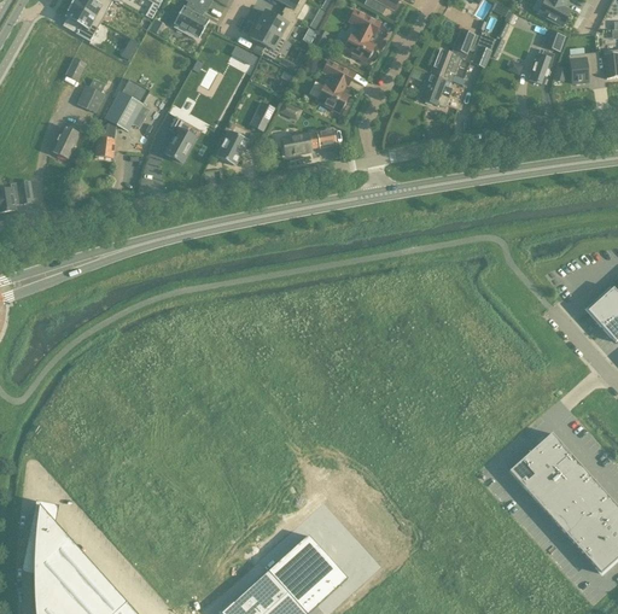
[(73,0),(71,3),(101,19),(112,0),(73,0)]
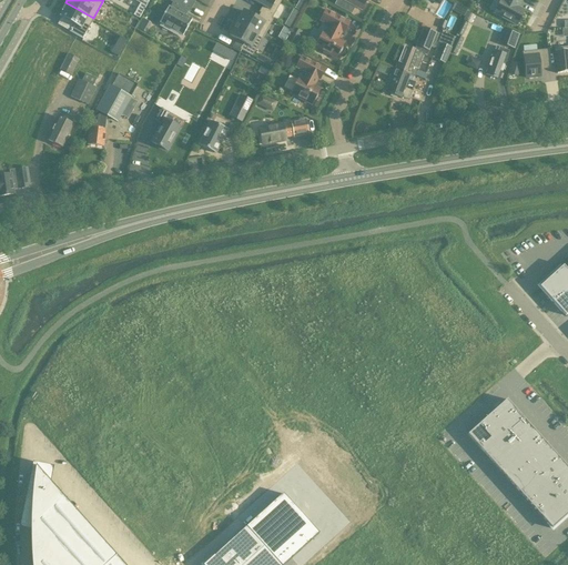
[(188,8),(190,9),(194,0),(173,0),(171,4),(169,3),(160,19),(183,32),(192,17),(184,13),(188,8)]
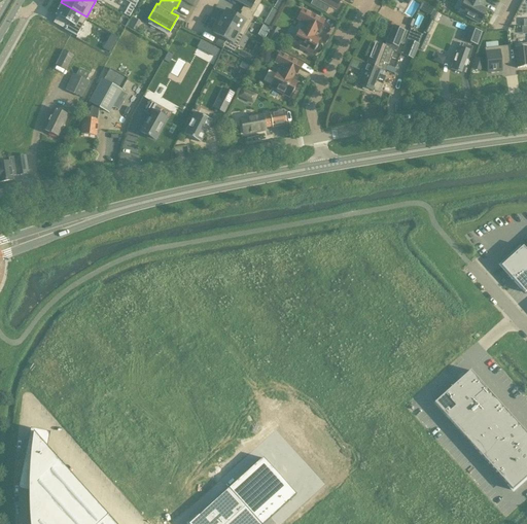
[(240,8),(241,9),(242,9),(252,15),(252,14),(260,0),(238,0),(243,3),(240,8)]
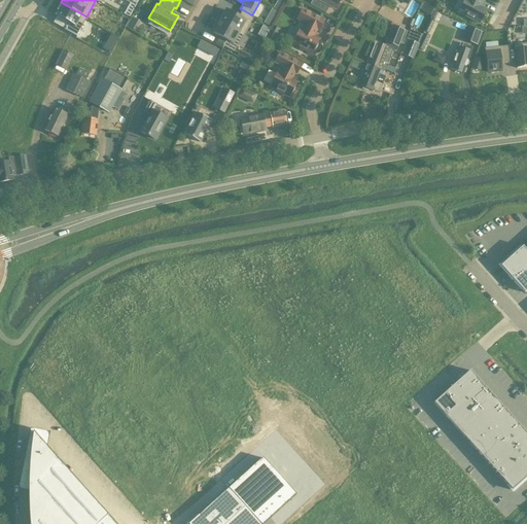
[(272,24),(284,0),(262,0),(257,10),(267,15),(264,20),(272,24)]
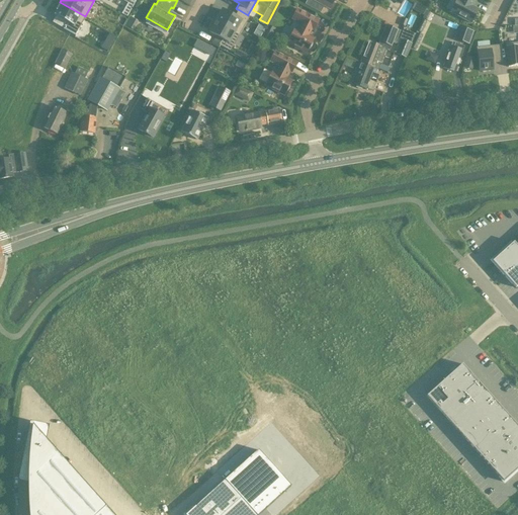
[(455,0),(450,11),(471,21),(479,7),(472,4),(475,0),(455,0)]
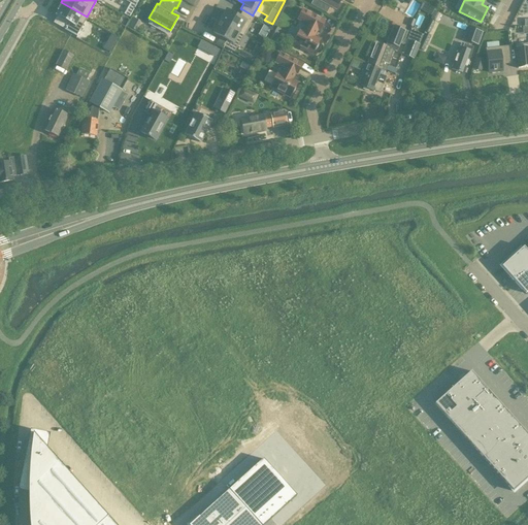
[(59,6),(55,13),(68,21),(64,27),(69,29),(76,33),(78,31),(79,29),(83,24),(87,17),(61,2),(58,6),(59,6)]
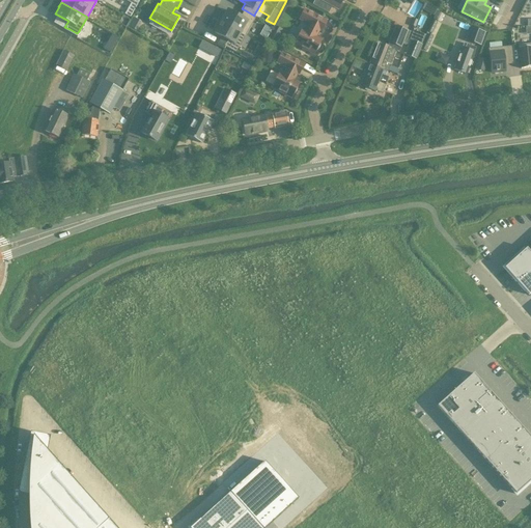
[(302,27),(295,40),(314,51),(322,37),(315,34),(319,27),(322,28),(327,18),(305,6),(300,16),(310,22),(306,29),(302,27)]
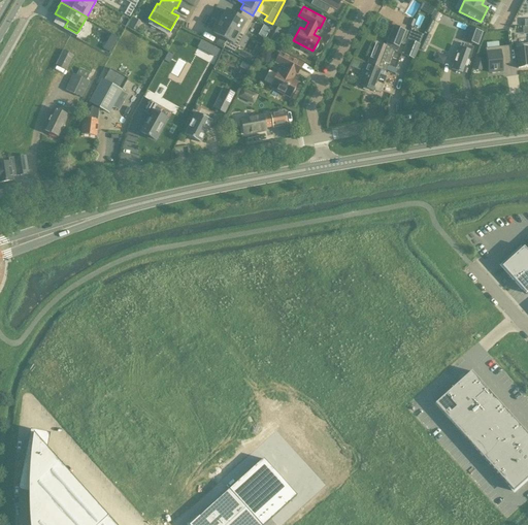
[(242,9),(241,9),(238,14),(226,7),(220,19),(244,33),(254,15),(253,14),(253,15),(242,9)]
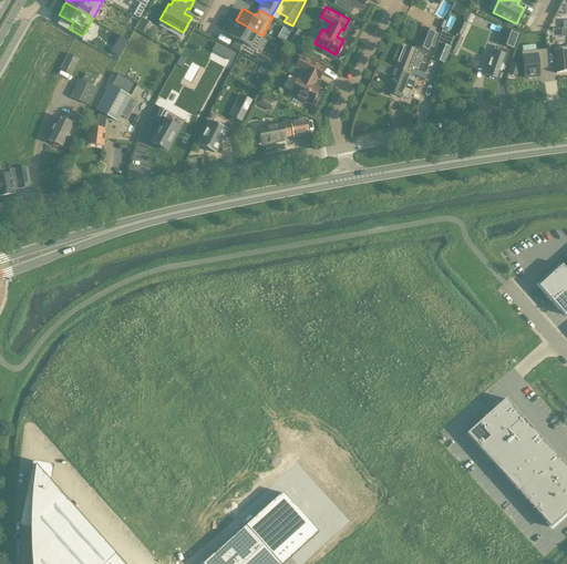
[(143,14),(138,23),(145,28),(151,19),(143,14)]
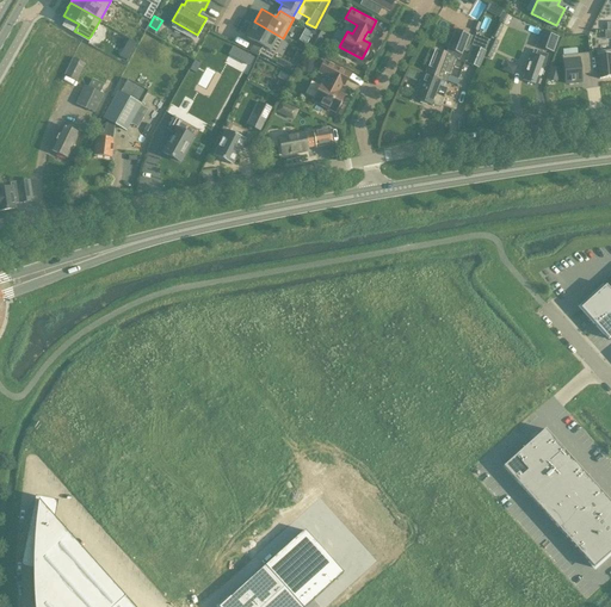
[(499,20),(492,33),(497,36),(503,22),(499,20)]
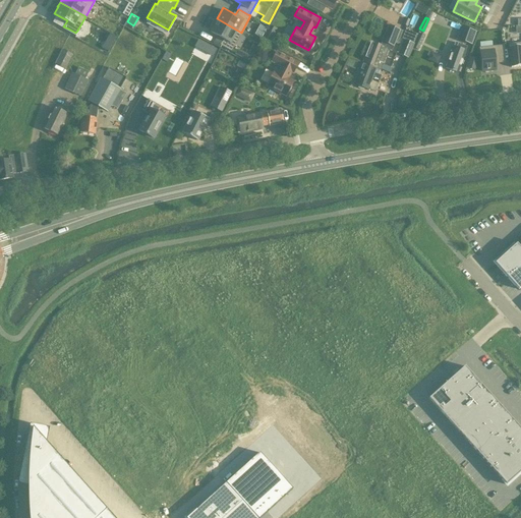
[(231,49),(241,33),(217,18),(210,30),(223,37),(220,43),(231,49)]
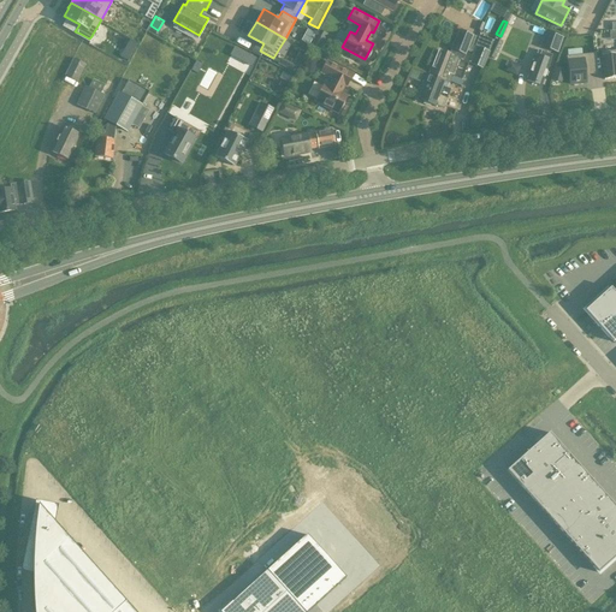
[(449,52),(458,57),(460,55),(463,57),(474,31),(458,25),(450,47),(449,52)]
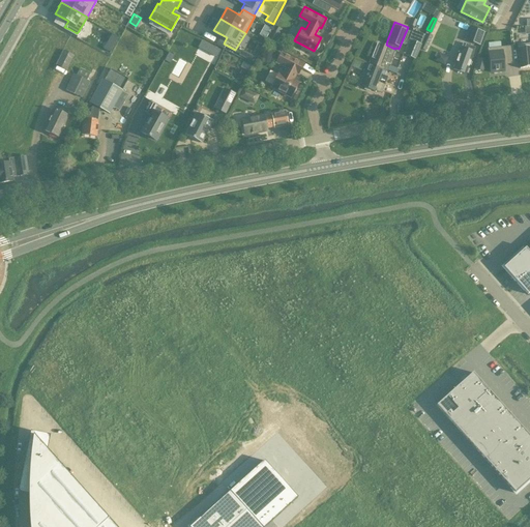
[(472,39),(480,42),(484,30),(476,27),(472,39)]
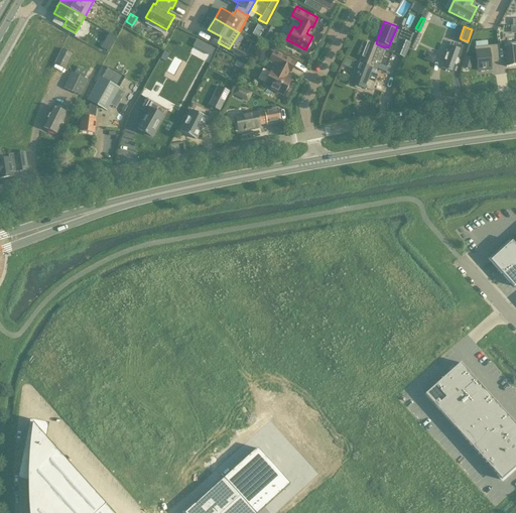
[(400,36),(394,51),(404,55),(410,40),(400,36)]
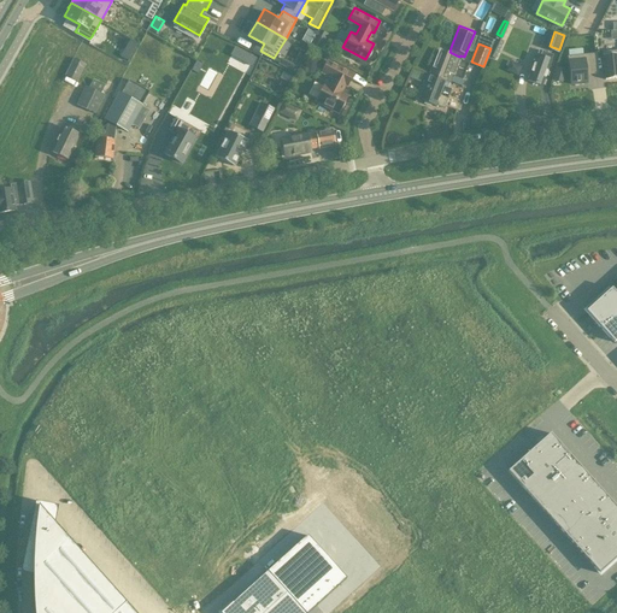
[(539,47),(528,78),(542,83),(551,58),(553,52),(539,47)]
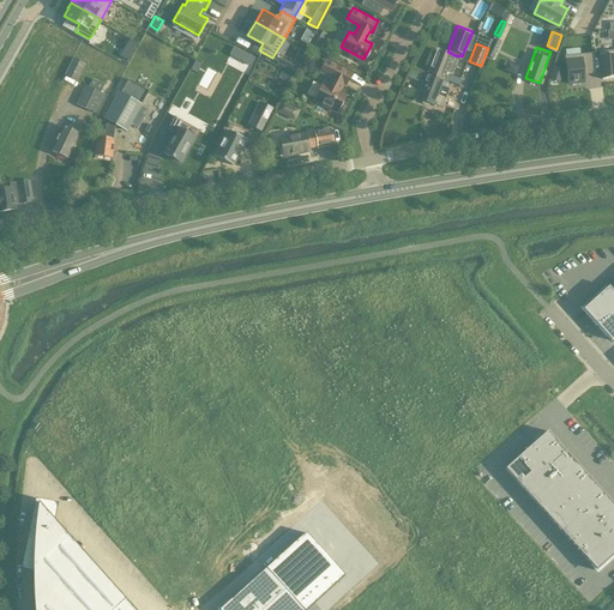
[(613,47),(600,49),(602,77),(613,74),(613,47)]
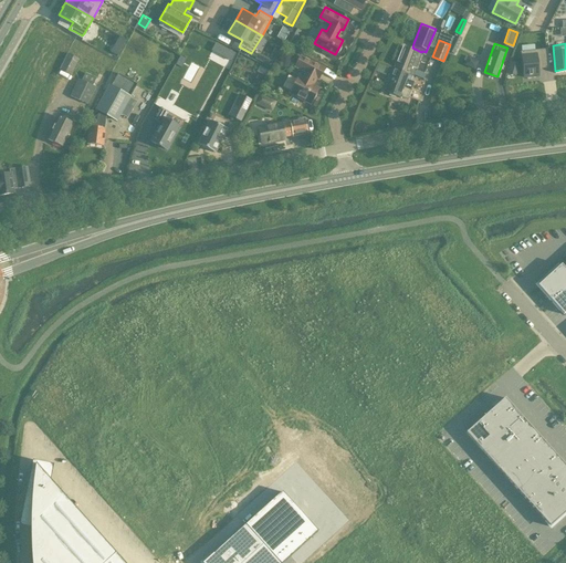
[(421,52),(412,48),(404,44),(395,65),(410,71),(413,72),(421,52)]
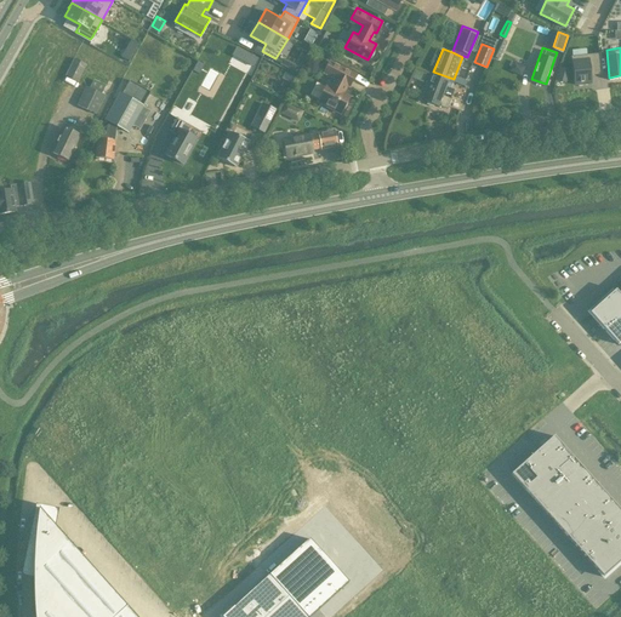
[(599,52),(573,55),(575,83),(591,80),(590,72),(600,70),(599,52)]
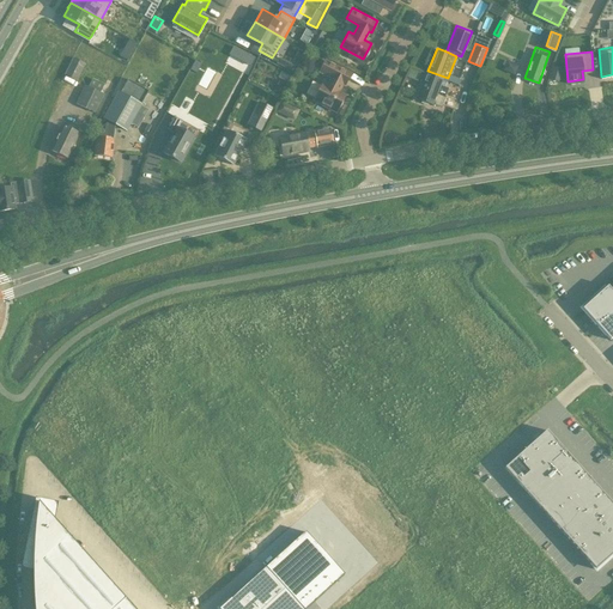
[(73,55),(65,72),(77,78),(85,60),(73,55)]
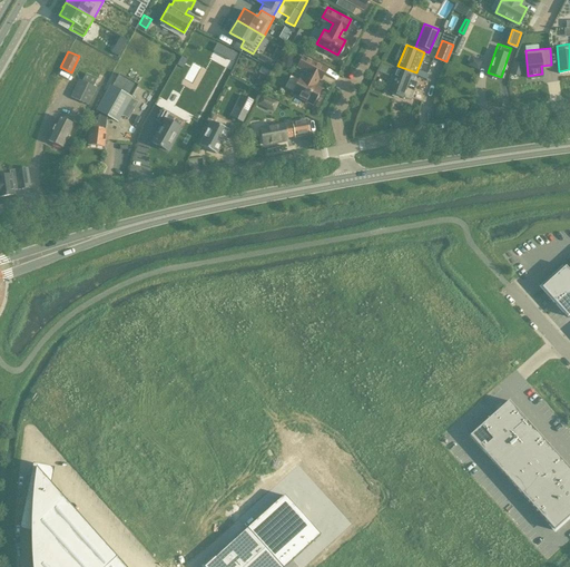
[(300,76),(292,90),(313,101),(321,87),(314,84),(318,75),(321,77),(326,66),(303,54),(297,64),(308,70),(304,78),(300,76)]
